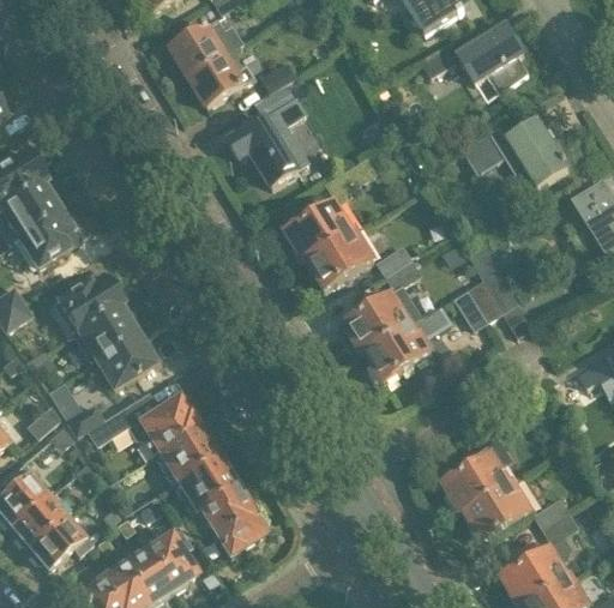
[(140,0),(151,17),(178,0),(140,0)]
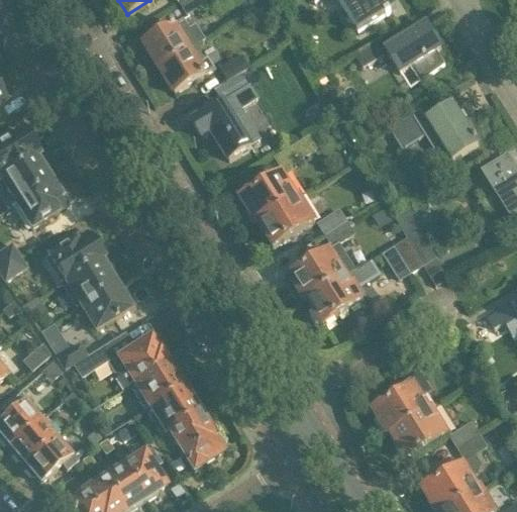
[(181,0),(188,11),(205,0),(181,0)]
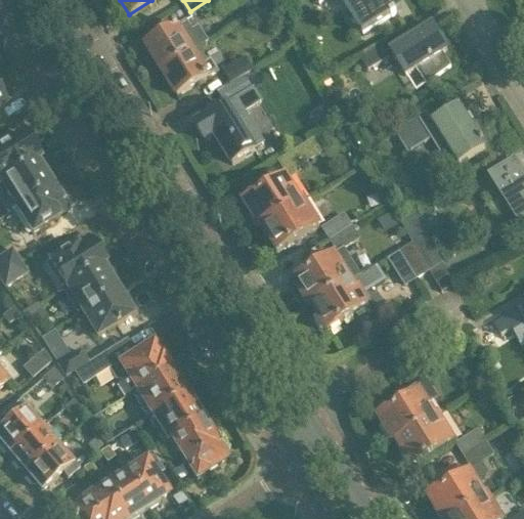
[(400,5),(397,0),(350,0),(347,2),(363,29),(400,5)]
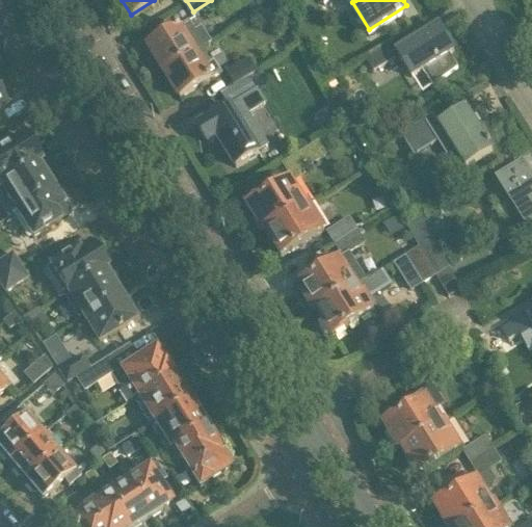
[(196,50),(195,49),(212,38),(202,22),(195,26),(189,17),(149,43),(165,70),(196,50)]
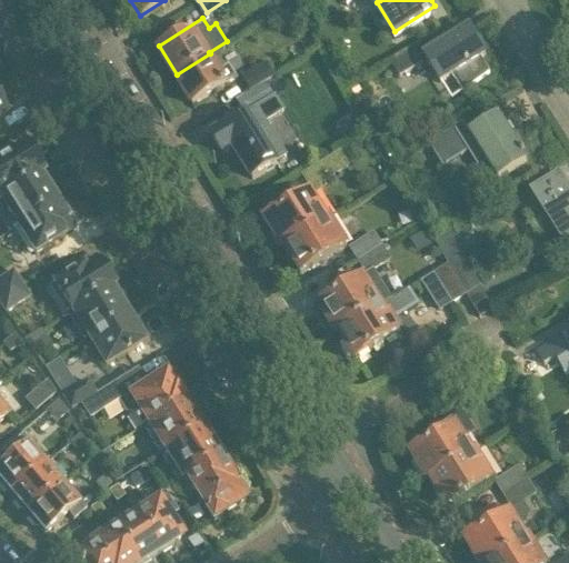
[(470,24),(425,53),(441,79),(452,71),(463,87),(489,68),(480,53),(486,50),(470,24)]
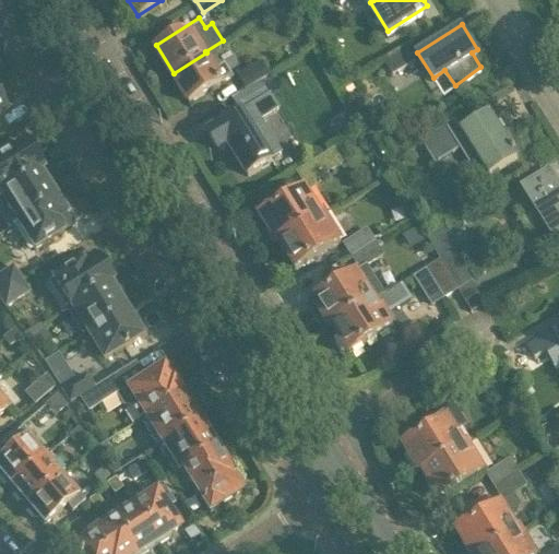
[(393,71),(415,57),(407,44),(384,57),(393,71)]
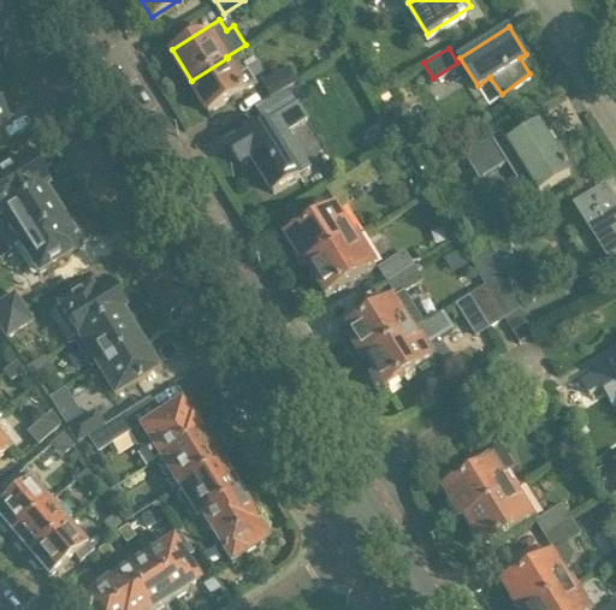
[(237,73),(227,58),(191,81),(209,110),(258,80),(249,66),(237,73)]
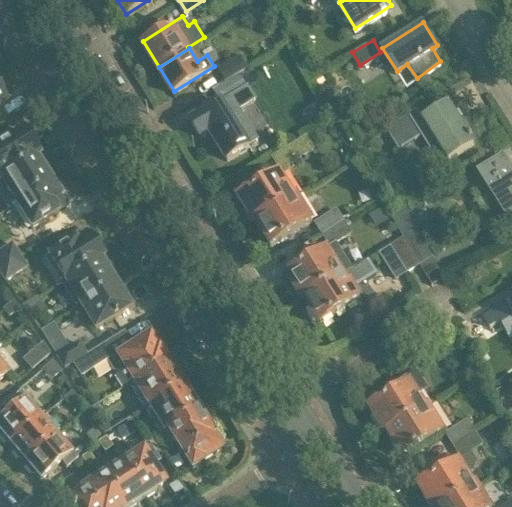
[(240,53),(220,65),(227,77),(247,65),(240,53)]
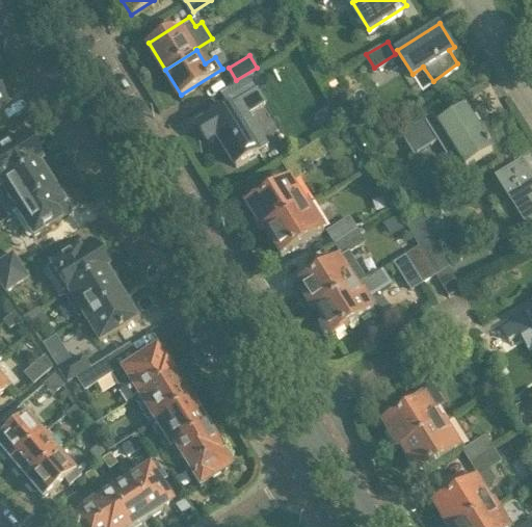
[(223,89),(232,102),(231,103),(230,102),(207,116),(207,117),(198,124),(208,139),(217,133),(237,163),(260,150),(238,115),(264,99),(257,86),(258,86),(249,74),(223,89)]
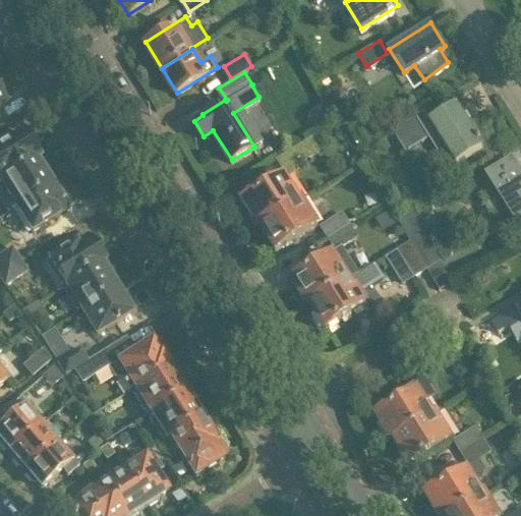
[(423,122),(416,111),(392,126),(405,148),(428,133),(438,148),(446,142),(456,160),(483,144),(457,101),(423,122)]
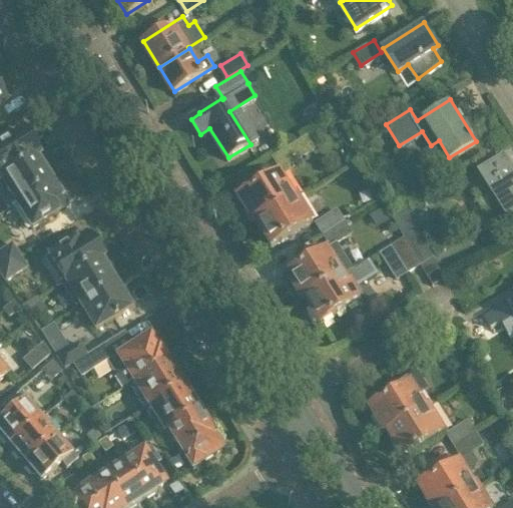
[(0,175),(39,151),(24,126),(0,141),(0,175)]
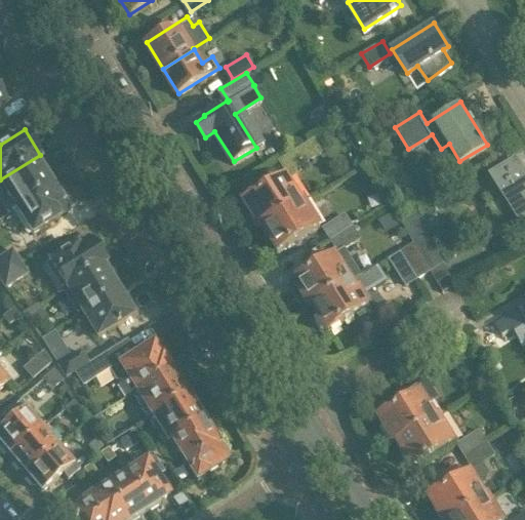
[(48,168),(40,155),(0,180),(0,181),(15,205),(52,182),(45,170),(48,168)]
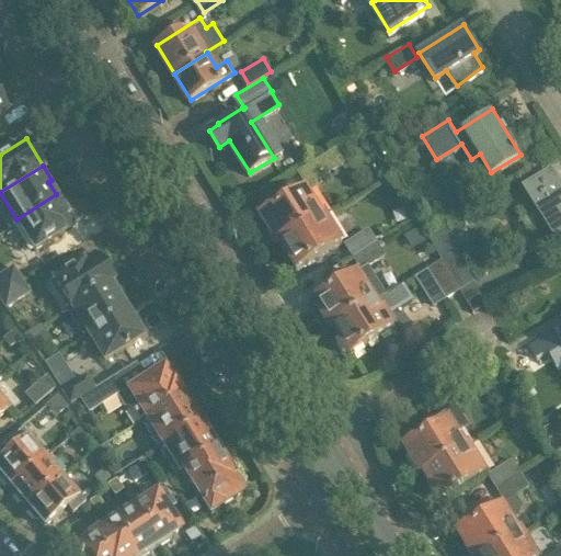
[(560,182),(552,168),(523,185),(557,240),(560,237),(560,182)]
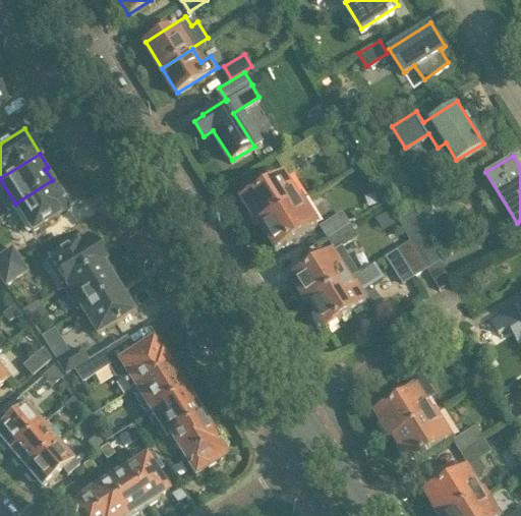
[(259,220),(262,224),(302,198),(301,196),(299,197),(284,173),(258,189),(257,188),(242,197),(257,222),(259,220)]
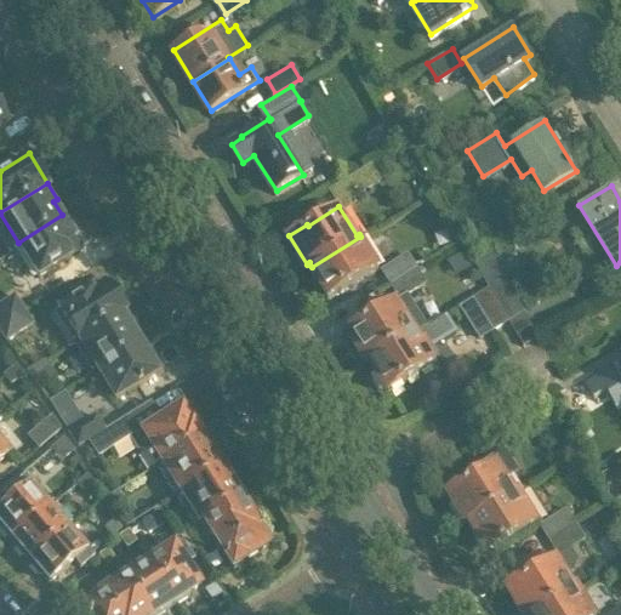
[(80,245),(73,232),(77,229),(69,216),(64,220),(62,215),(18,243),(38,274),(72,254),(70,251),(80,245)]
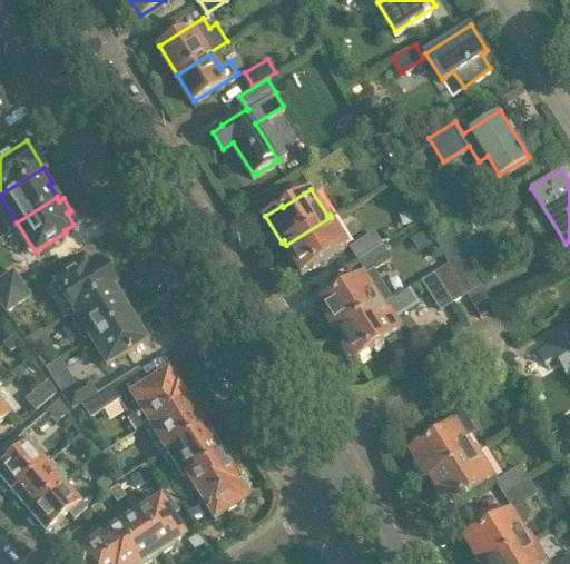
[(349,244),(331,217),(286,245),(303,271),(349,244)]
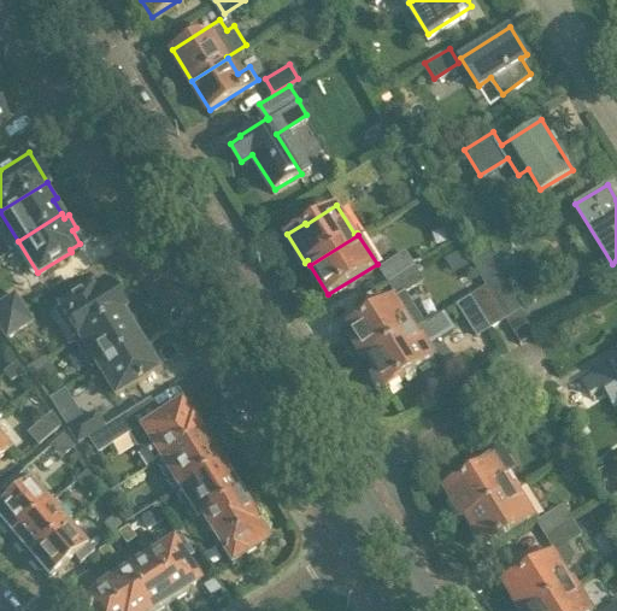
[(389,278),(413,263),(405,250),(381,264),(389,278)]
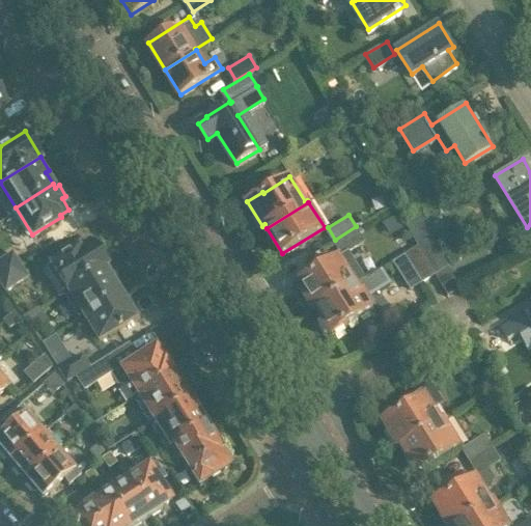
[(447,264),(431,237),(420,215),(406,222),(419,244),(436,270),(447,264)]
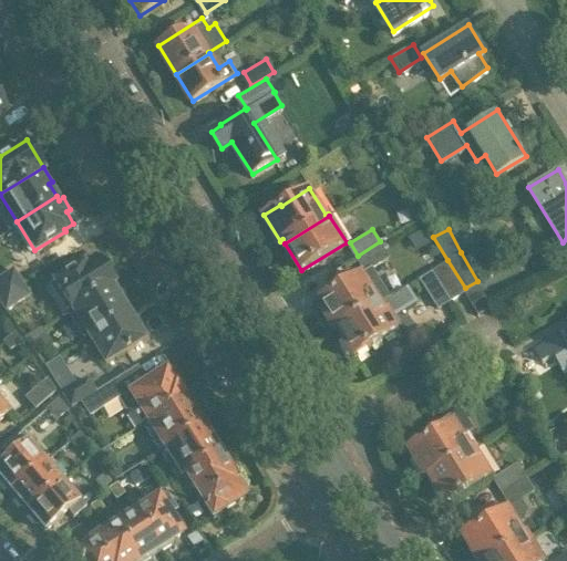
[(380,241),(358,256),(366,269),(389,255),(380,241)]
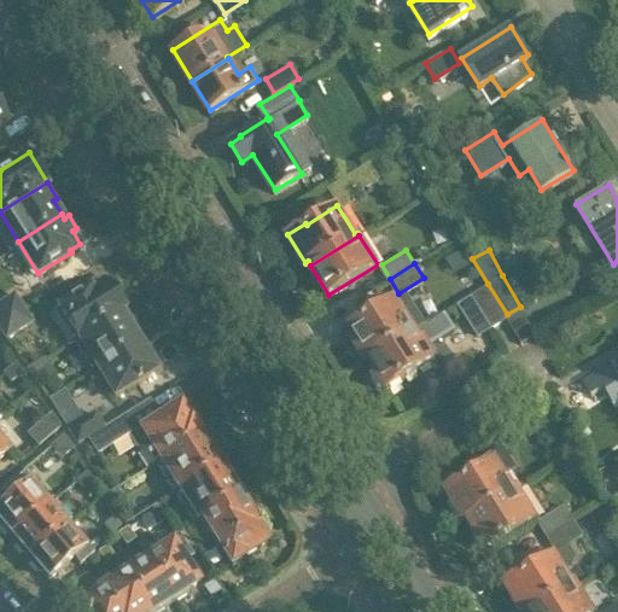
[(76,333),(123,304),(105,275),(58,304),(76,333)]
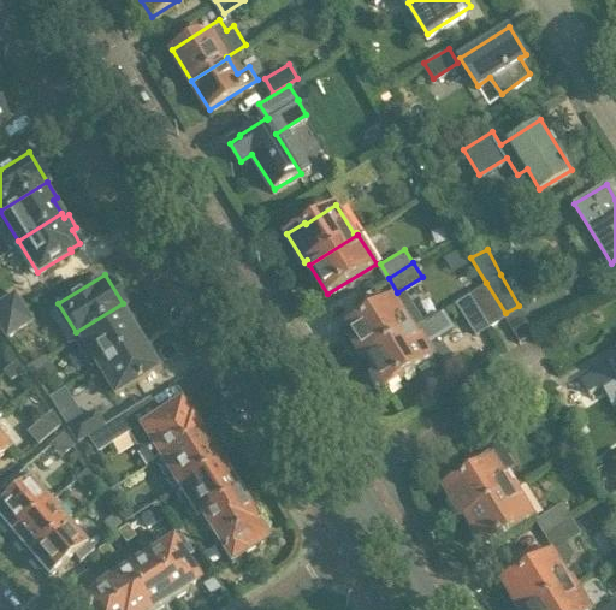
[(472,292),(491,323),(505,313),(486,283),(472,292)]
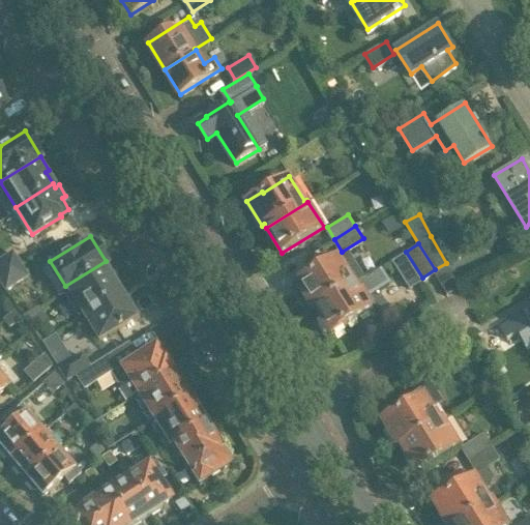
[(0,256),(0,272),(20,260),(12,249),(0,256)]
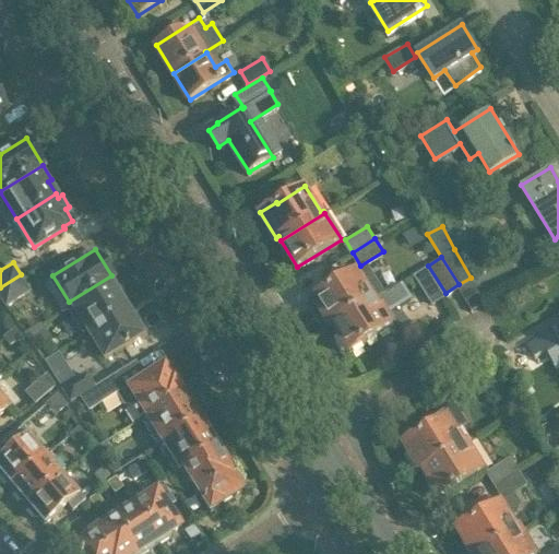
[(366,264),(313,297),(330,323),(332,322),(334,326),(376,301),(384,295),(366,264)]
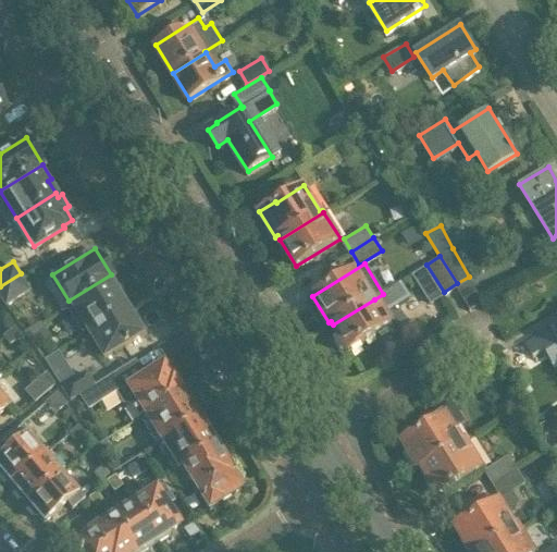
[(444,292),(426,265),(415,272),(431,299),(444,292)]
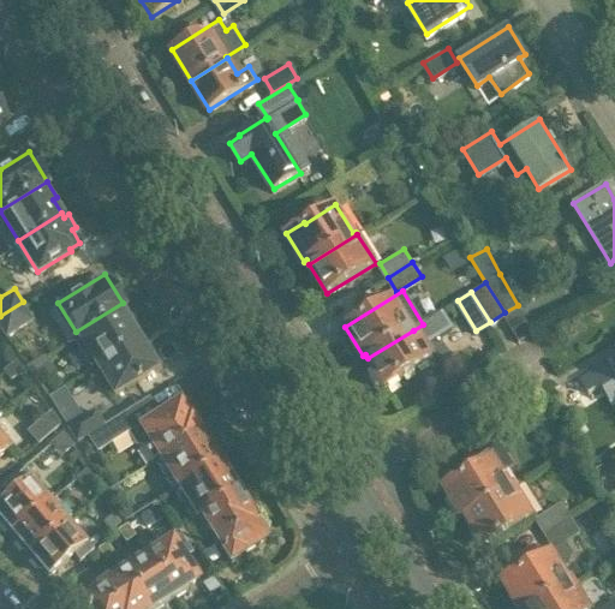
[(23,302),(0,316),(0,324),(6,334),(33,317),(23,302)]
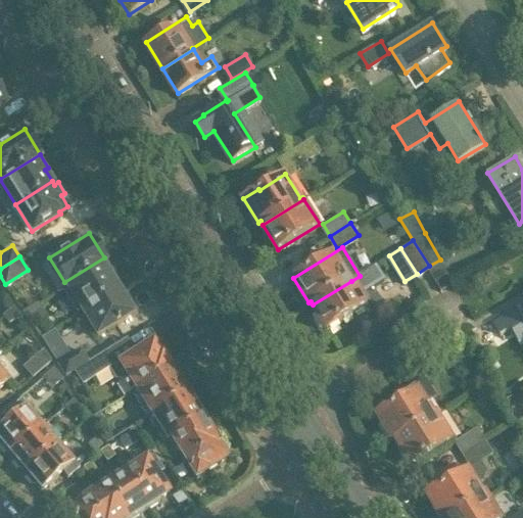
[(105,260),(104,257),(64,282),(80,308),(116,285),(116,283),(120,281),(112,271),(109,273),(102,262),(105,260)]
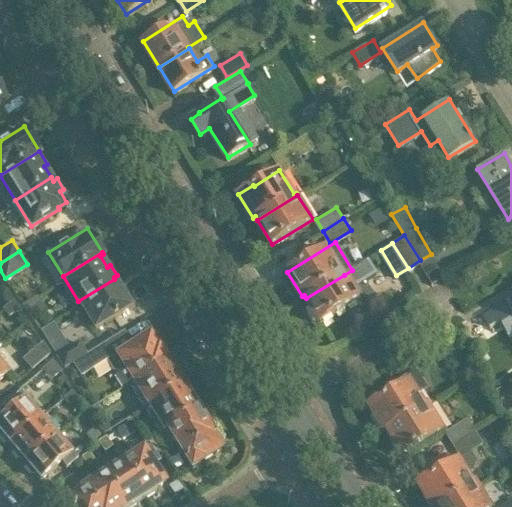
[(371,257),(352,261),(355,276),(374,271),(371,257)]
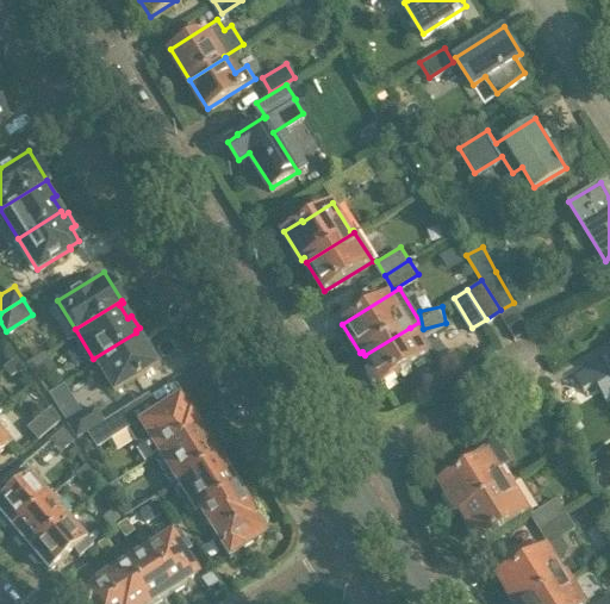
[(416,336),(410,328),(365,355),(383,384),(400,373),(399,371),(429,353),(418,335),(416,336)]
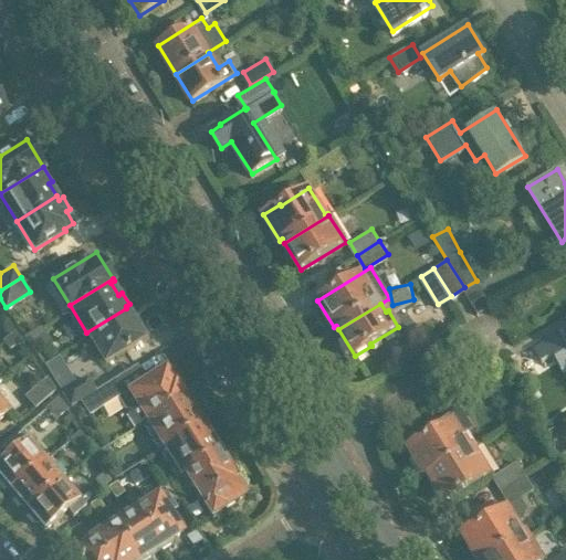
[(104,361),(148,334),(138,317),(134,319),(126,308),(86,333),(104,361)]
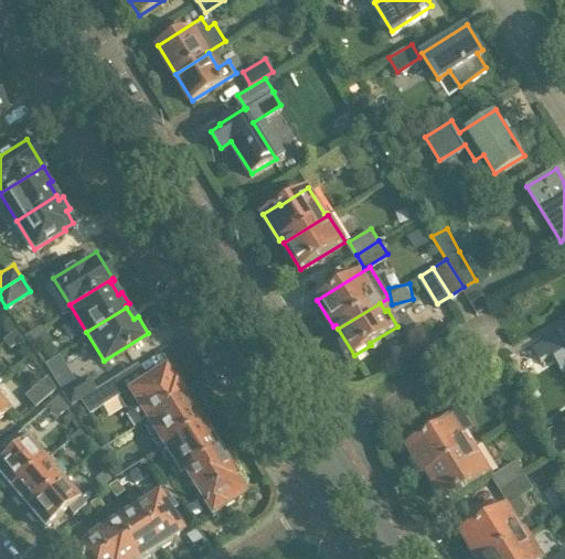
[(40,323),(23,333),(32,346),(49,336),(40,323)]
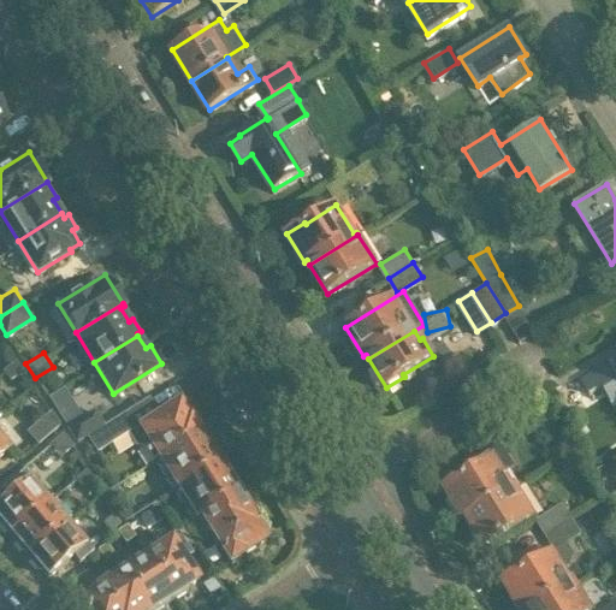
[(17,359),(3,369),(10,379),(23,368),(17,359)]
